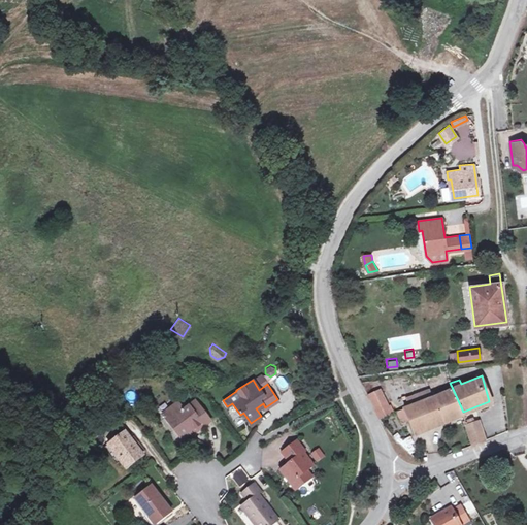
[(403,406),(407,418),(414,432),(463,412),(452,387),(430,395),(417,401),(403,406)]
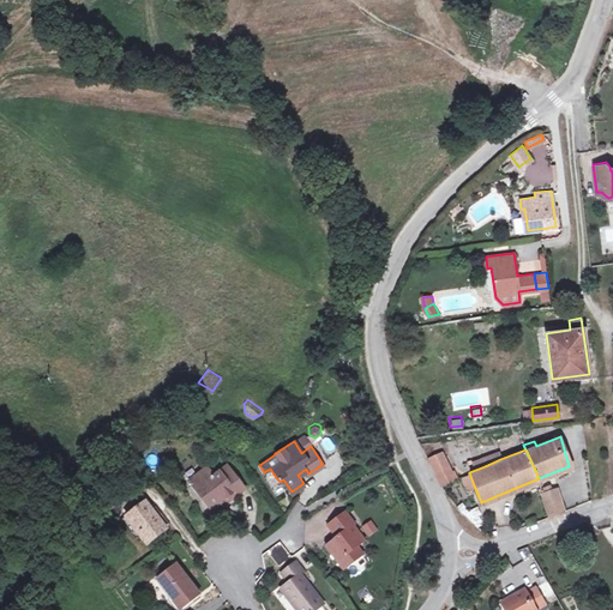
[(440,451),(437,452),(446,472),(450,471),(440,451)]
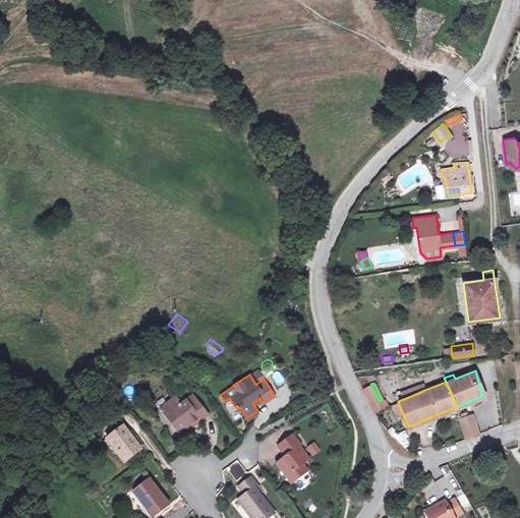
[(408,388),(411,396),(424,390),(421,383),(408,388)]
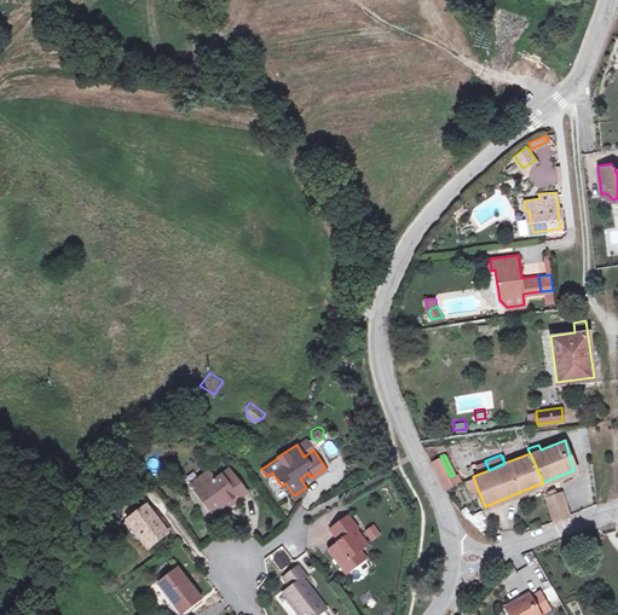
[(440,456),(429,460),(444,488),(461,481),(457,474),(454,475),(450,476),(440,456)]
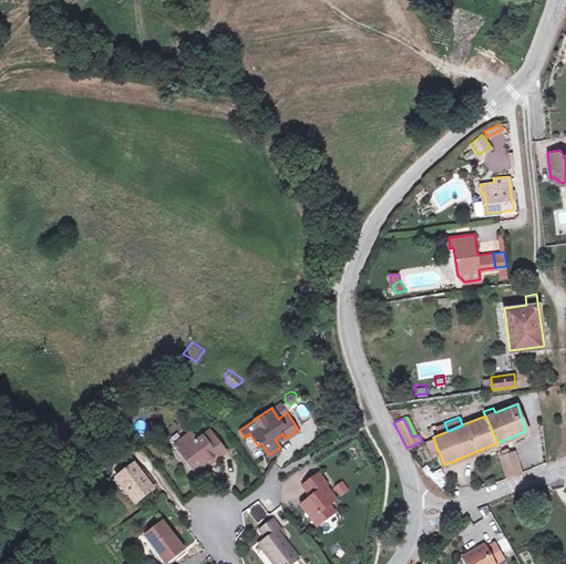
[(209,461),(225,449),(209,428),(196,438),(191,430),(179,438),(186,445),(181,450),(194,469),(204,461),(202,459),(206,455),(209,461)]
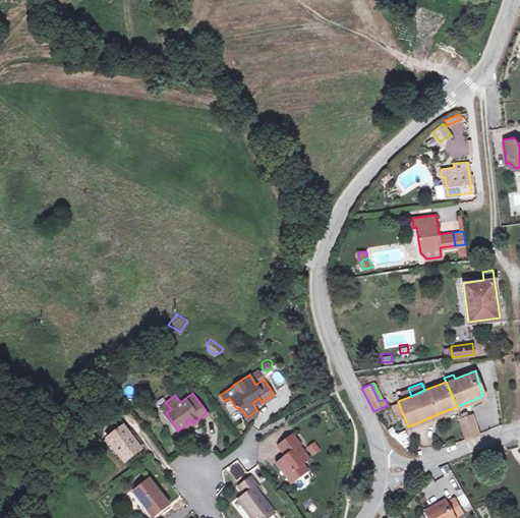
[(402,412),(398,401),(394,402),(399,413),(402,412)]
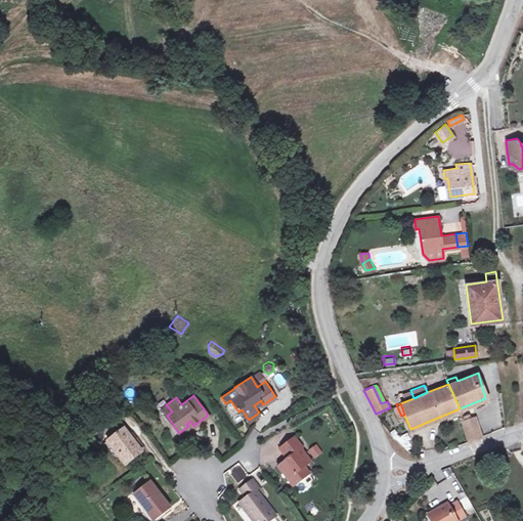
[(172,411),(166,404),(161,408),(167,416),(172,411)]
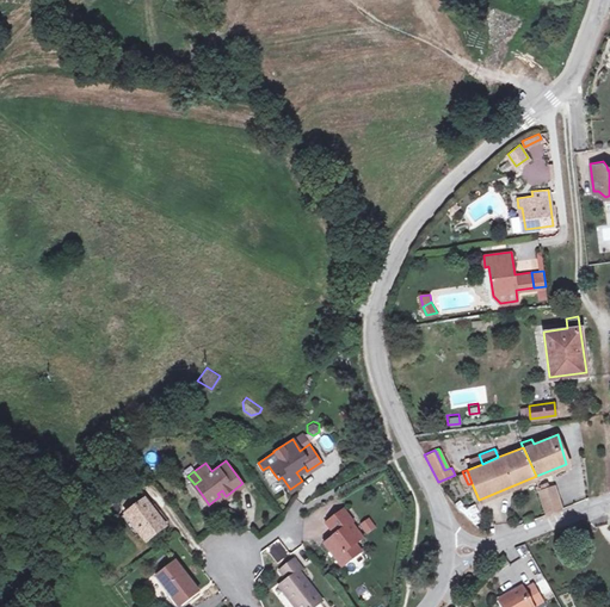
[(468,484),(462,471),(458,474),(464,487),(468,484)]
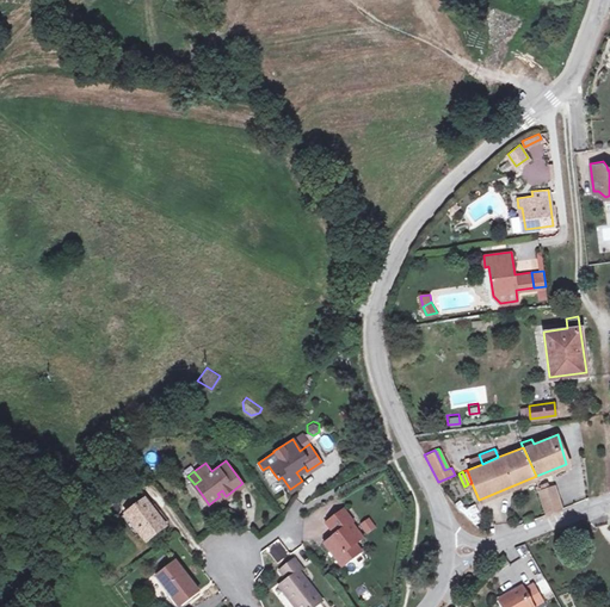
[(547,514),(561,507),(553,484),(546,487),(543,482),(537,484),(546,513),(547,514)]
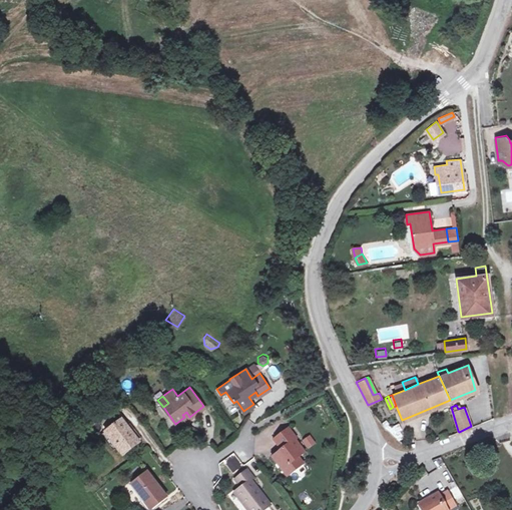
[(120,417),(104,429),(116,445),(122,452),(138,440),(131,430),(129,431),(125,425),(126,424),(120,417)]
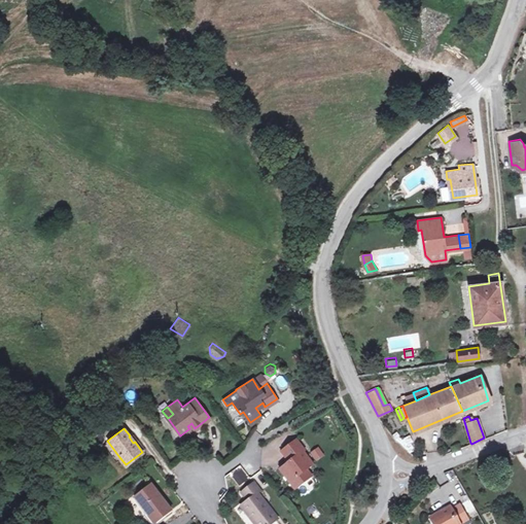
[(404,451),(414,447),(409,432),(398,437),(404,451)]
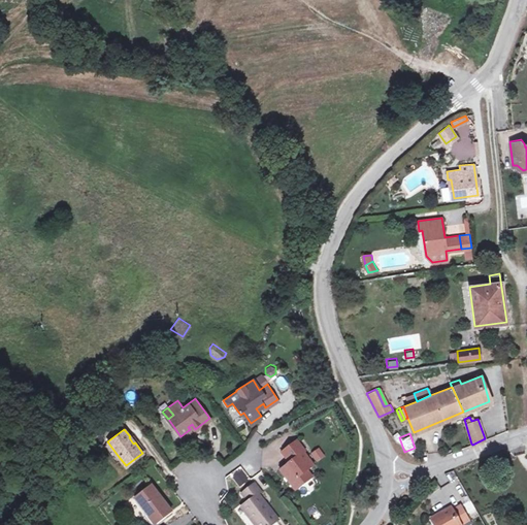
[(296,437),(281,450),(289,460),(280,467),(295,487),(311,474),(306,467),(314,462),(303,450),(304,449),(296,437)]
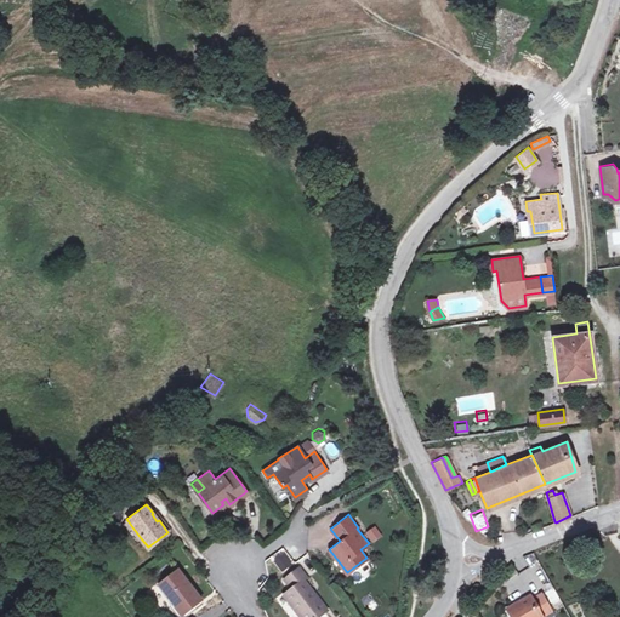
[(141,538),(126,519),(121,523),(136,542),(141,538)]
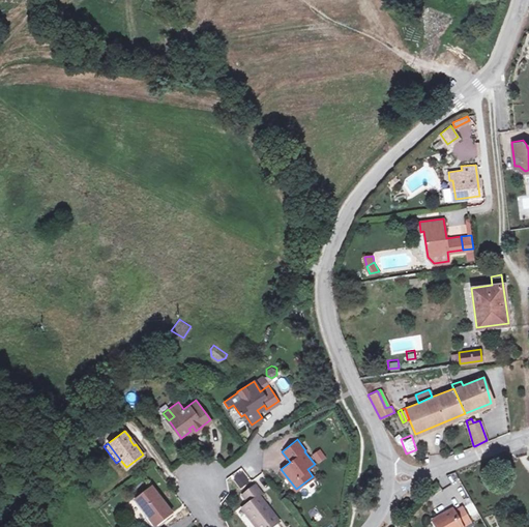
[(320,447),(312,452),(318,461),(325,455),(320,447)]
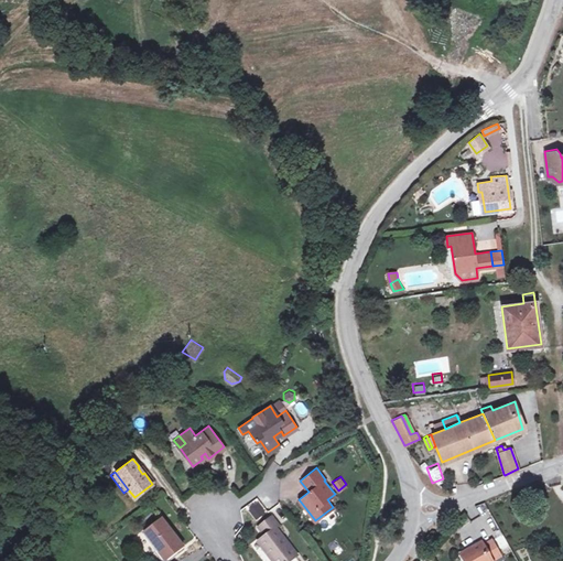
[(264,533),(257,539),(273,560),(285,560),(296,552),(275,525),(278,522),(271,514),(258,525),(264,533)]
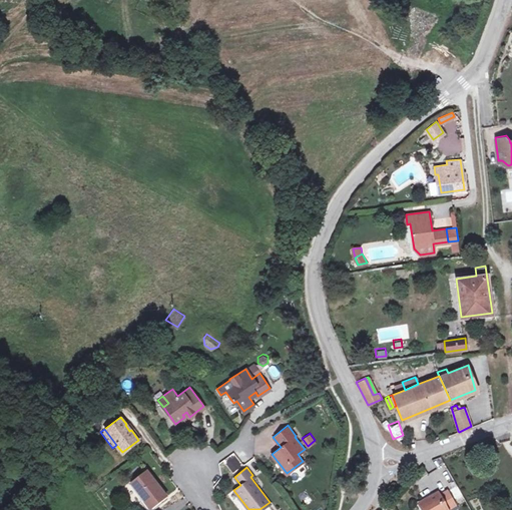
[(166,494),(146,469),(130,482),(149,507),(166,494)]
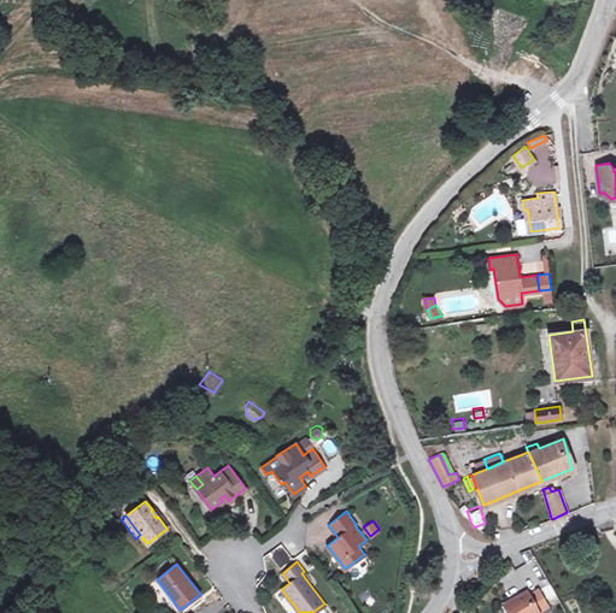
[(526,590),(503,603),(509,612),(538,612),(539,612),(538,611),(547,605),(538,587),(527,593),(526,590)]
